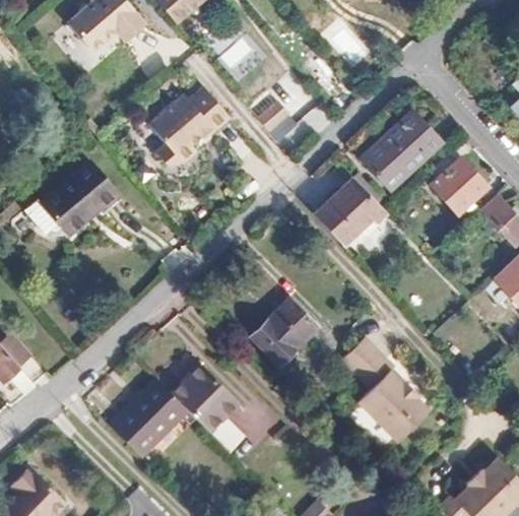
[(136,11),(126,0),(89,0),(90,1),(67,21),(90,50),(115,29),(124,40),(144,23),(136,12),(136,11)]
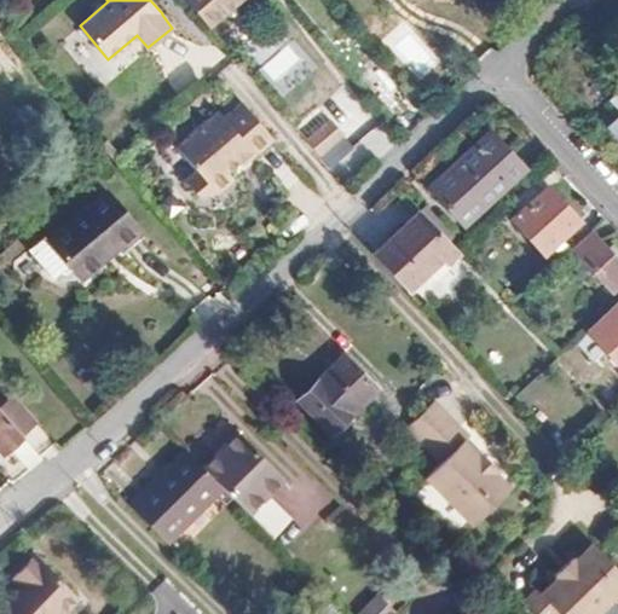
[(186,0),(206,22),(230,0),(186,0)]
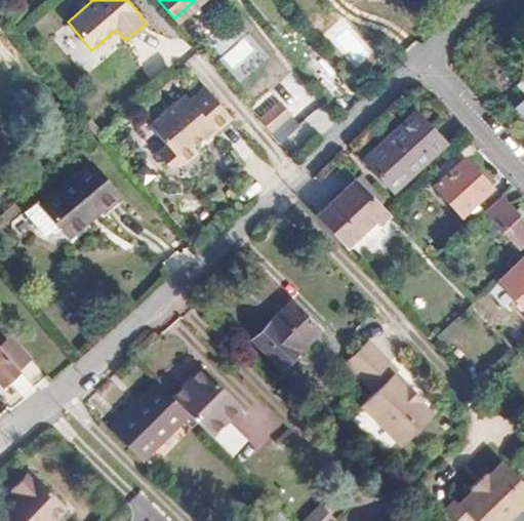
[(242,38),(216,66),(239,87),(265,59),(242,38)]
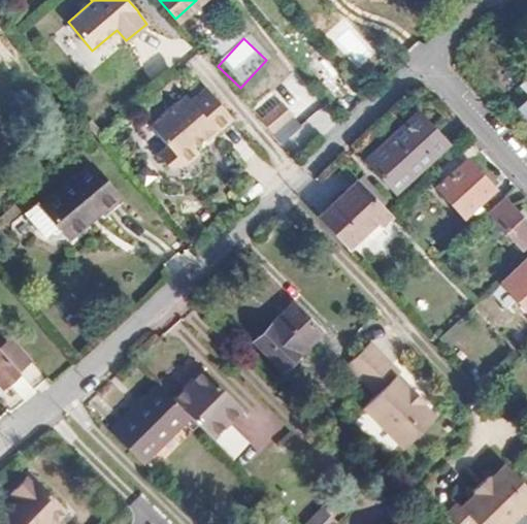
[(343,71),(327,53),(311,66),(328,85),(343,71)]
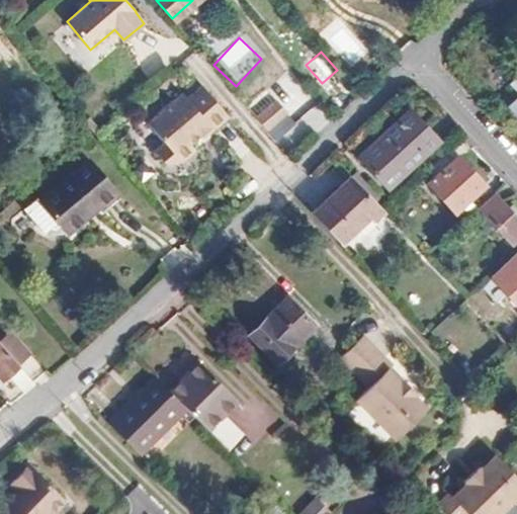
[(203,87),(186,101),(182,97),(149,124),(166,146),(156,155),(164,165),(182,166),(198,155),(191,146),(210,131),(213,135),(231,119),(203,87)]
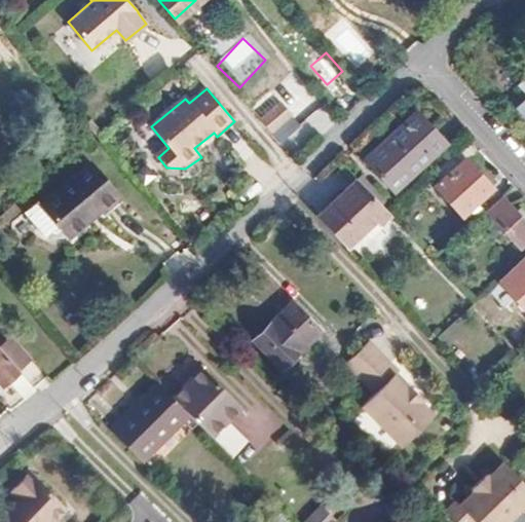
[(262,121),(272,134),(292,118),(282,106),(262,121)]
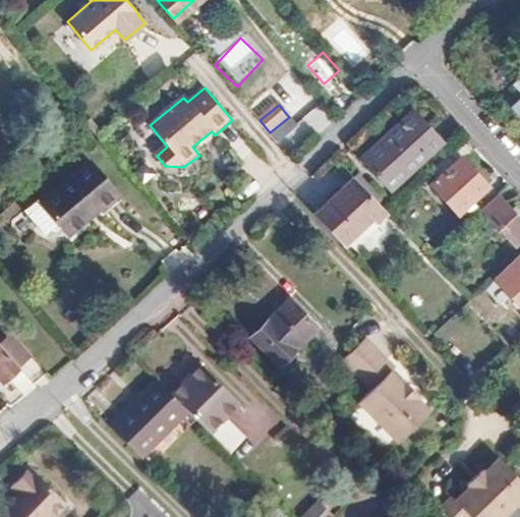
[(401,184),(448,144),(420,113),(373,154),(401,184)]
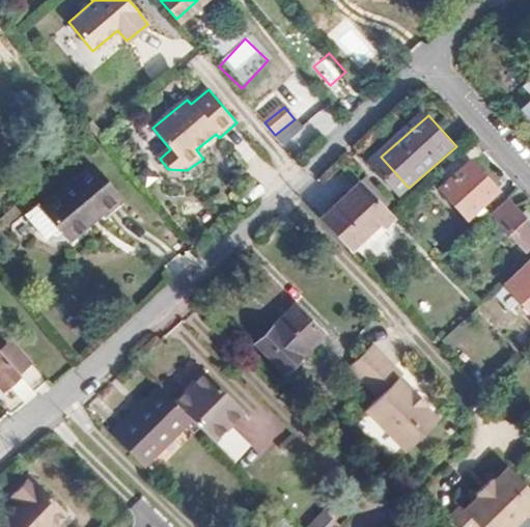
[(479,161),(477,162),(469,153),(448,171),(456,182),(450,188),(475,216),(505,189),(479,161)]
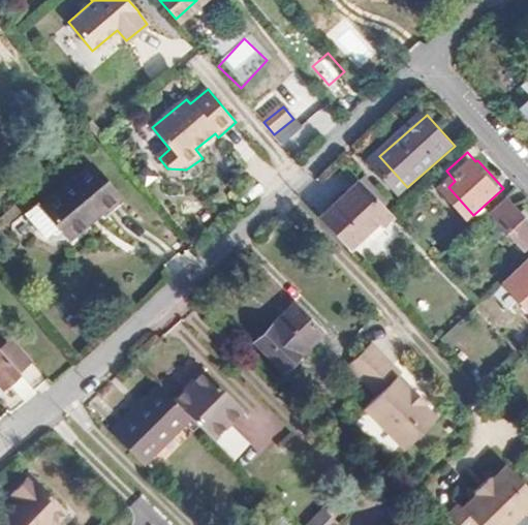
[(116,195),(87,158),(35,199),(62,233),(95,206),(98,210),(116,195)]
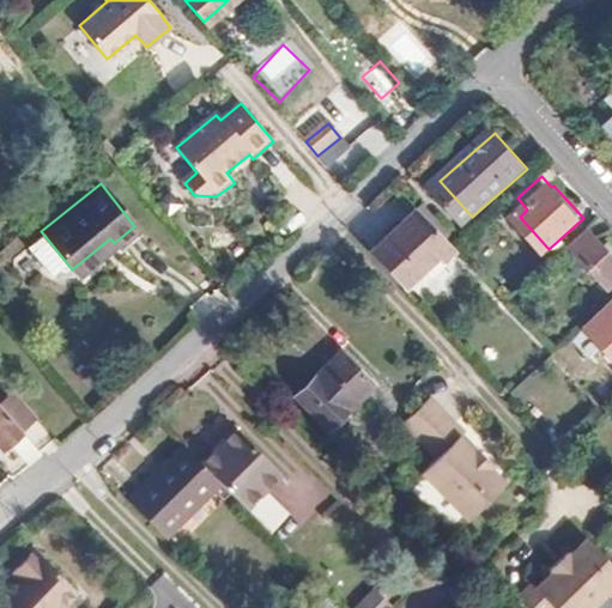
[(459,249),(423,210),(374,251),(411,292),(459,249)]
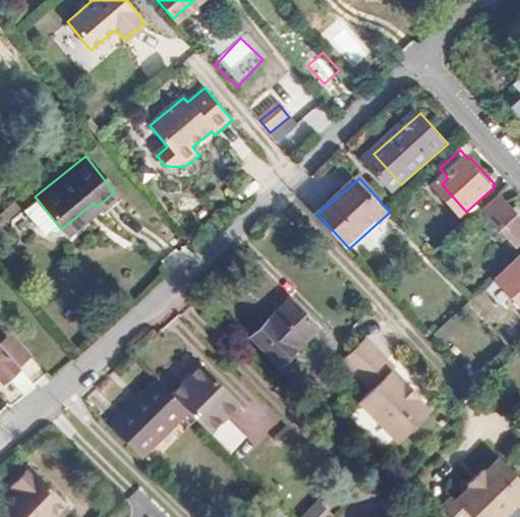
[(519,247),(519,215),(504,197),(487,212),(519,248),(519,247)]
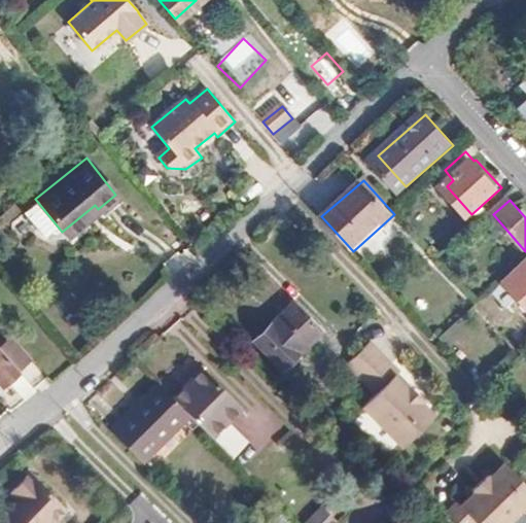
[(525,264),(503,285),(525,308),(525,264)]
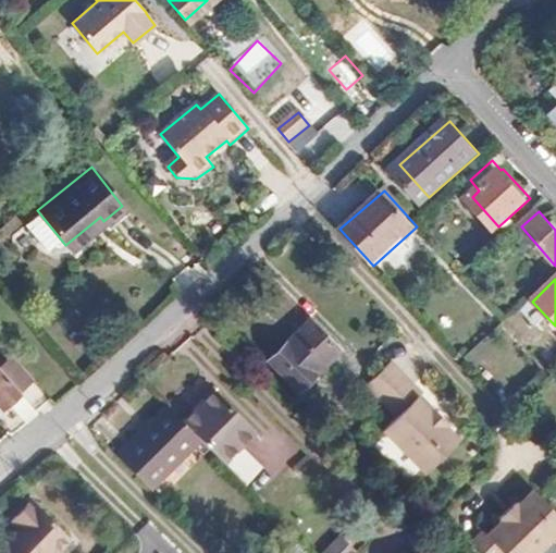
[(335,356),(307,327),(266,367),(295,396),(335,356)]
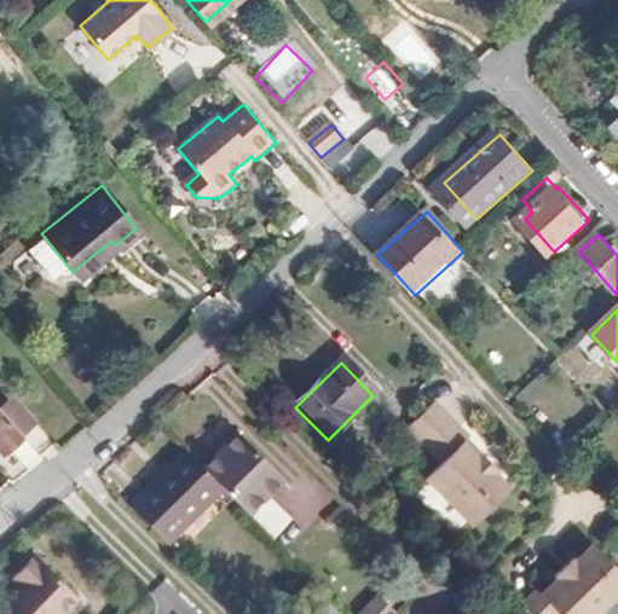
[(3,409),(28,438),(44,426),(19,394),(3,409)]
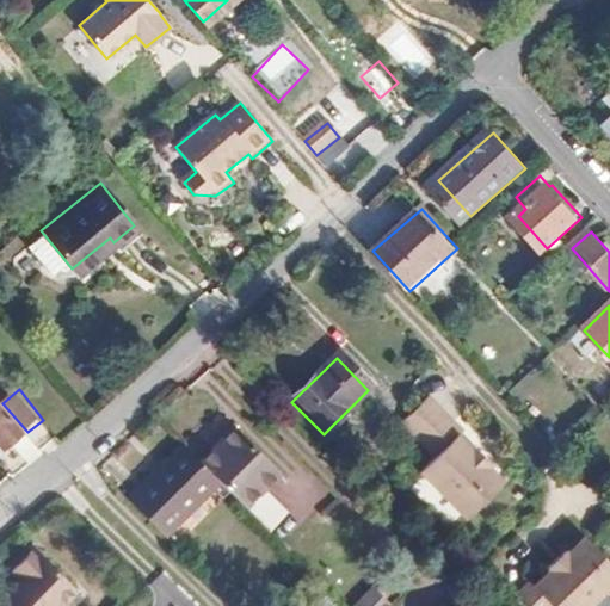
[(425,401),(402,424),(435,456),(418,471),(464,518),(503,481),(488,467),(493,463),(476,446),(473,450),(458,437),(464,431),(429,397),(425,401)]
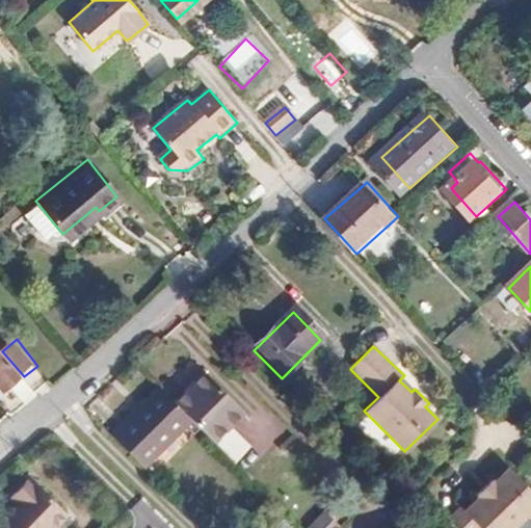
[(0,385),(5,391),(14,385),(24,376),(2,351),(0,348),(0,385)]
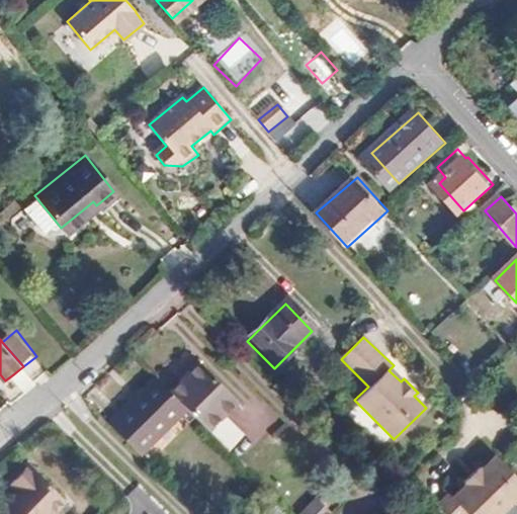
[(193,361),(217,386),(221,381),(196,359),(193,361)]
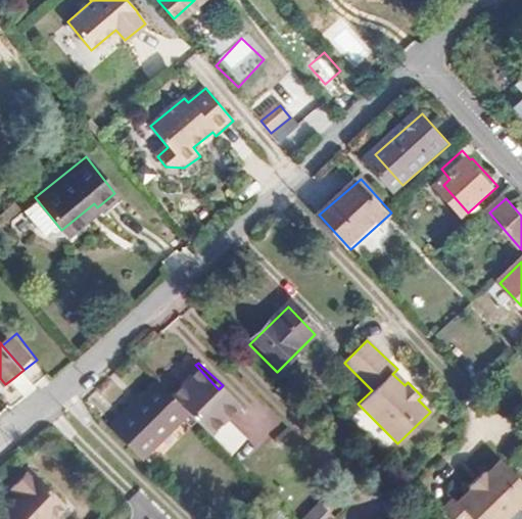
[(192,380),(186,385),(175,397),(192,415),(219,389),(195,365),(186,374),(192,380)]
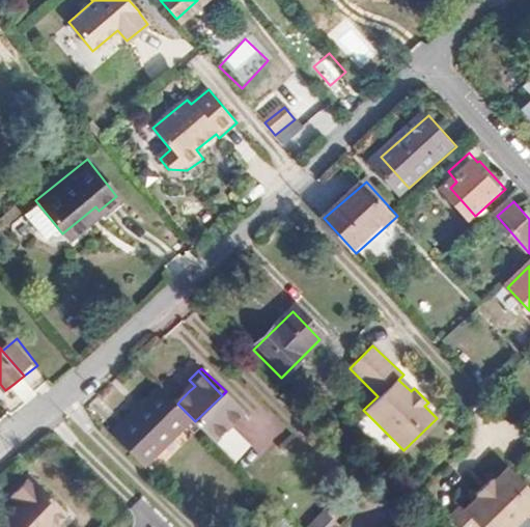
[(24,376),(14,384),(31,406),(42,396),(24,376)]
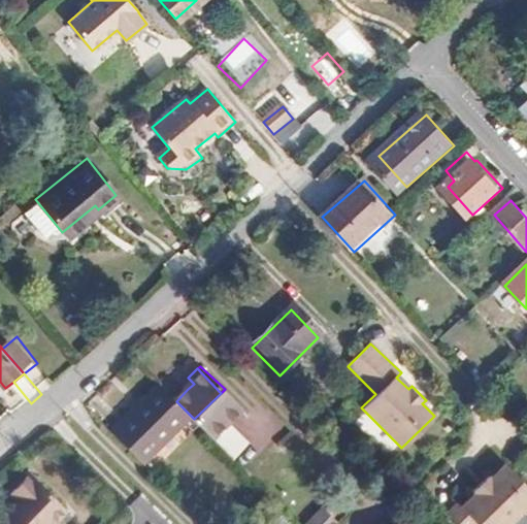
[(188,389),(194,384),(188,378),(183,383),(188,389)]
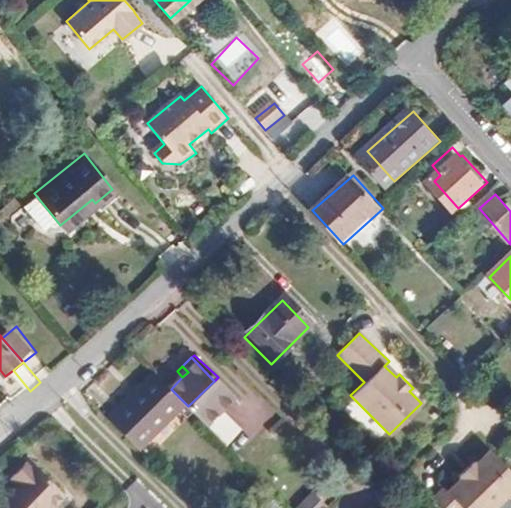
[(147,385),(178,416),(188,406),(171,389),(157,375),(147,385)]
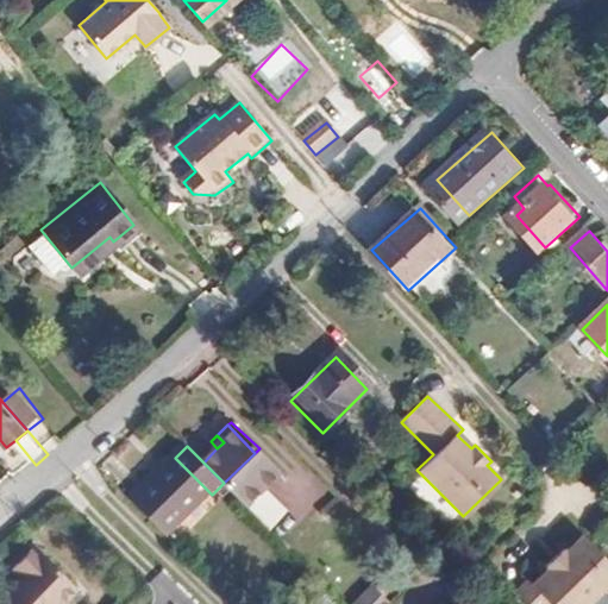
[(164,467),(201,504),(212,495),(175,458),(164,467)]
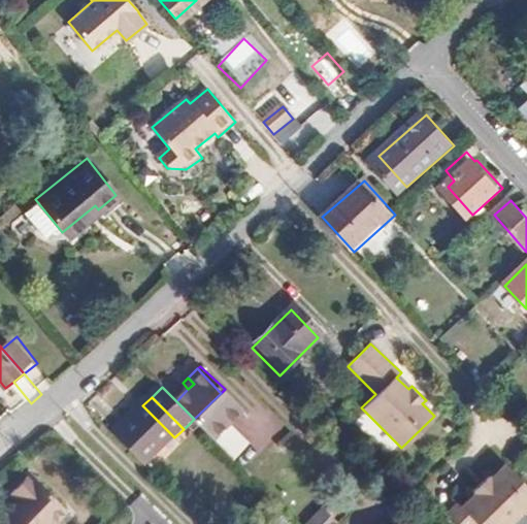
[(174,437),(142,405),(113,434),(145,466),(174,437)]
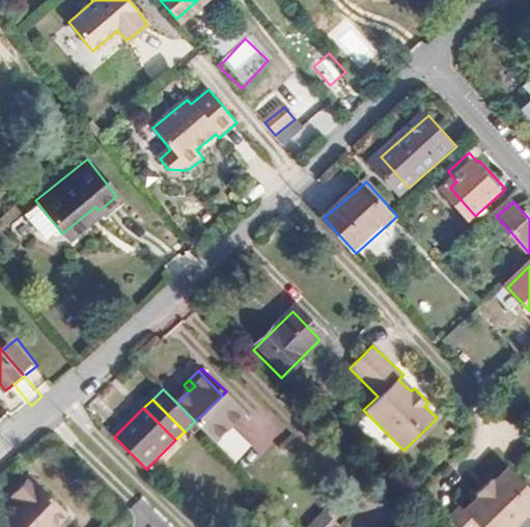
[(506,526),(529,505),(529,486),(512,469),(496,483),(493,480),(477,495),(481,499),(470,509),(464,503),(450,516),(462,526),(479,526),(483,523),(486,526),(506,526)]
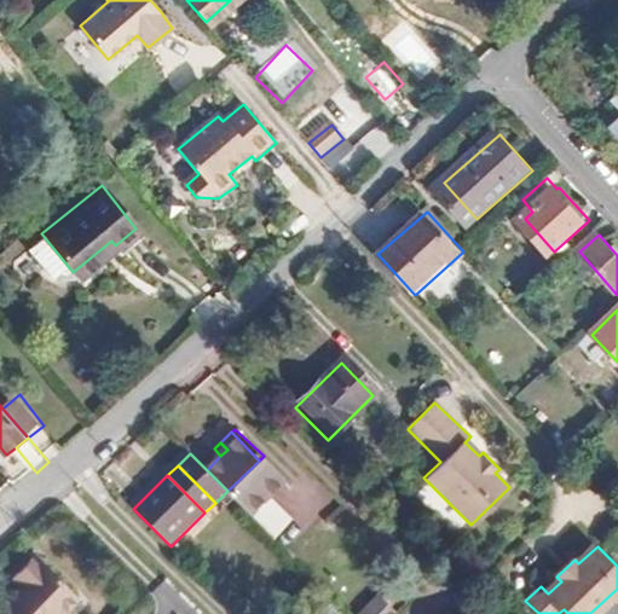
[(17,584),(0,601),(0,613),(56,613),(74,594),(32,554),(10,575),(17,584)]
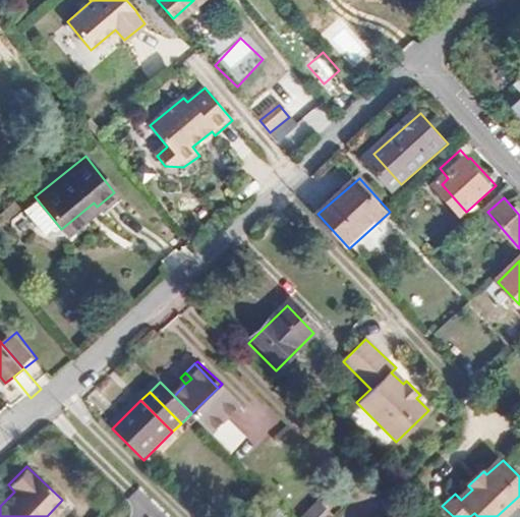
[(332,516),(315,500),(300,516),(332,516)]
